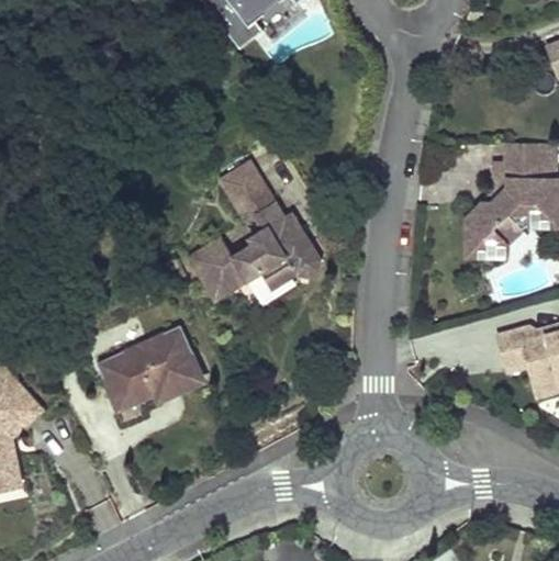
[(293,0),(299,7),(308,0),(202,0),(242,51),(265,32),(257,23),(287,0),(293,0)]
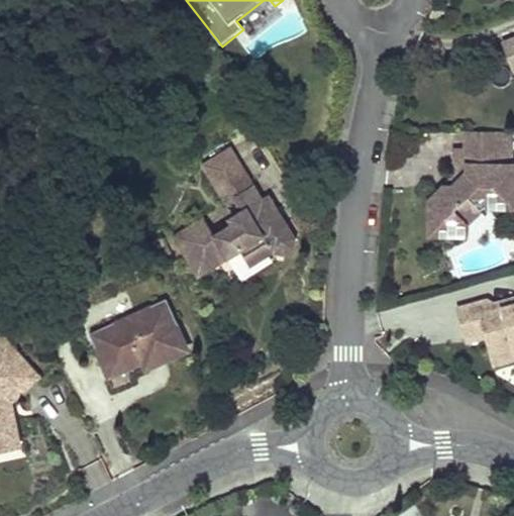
[(513,39),(502,44),(511,72),(513,71),(513,39)]
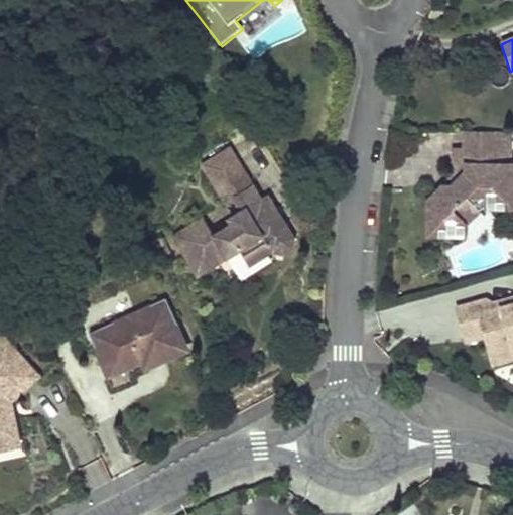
[(512,164),(510,164),(510,131),(465,130),(465,148),(477,149),(477,164),(465,163),(464,173),(454,184),(444,184),(429,200),(428,217),(447,235),(467,236),(468,223),(498,208),(512,207),(512,164)]
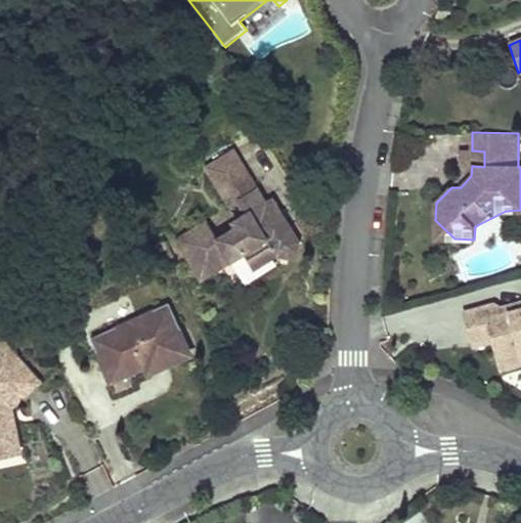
[(280,211),(274,215),(265,201),(262,194),(258,198),(253,190),(257,187),(232,147),(203,166),(227,206),(240,199),(247,212),(236,218),(235,218),(235,219),(234,220),(233,221),(233,222),(233,223),(233,224),(233,225),(234,225),(234,226),(216,237),(205,219),(173,238),(194,272),(225,254),(229,262),(243,254),(253,269),(276,255),(270,246),(293,230),(280,211)]
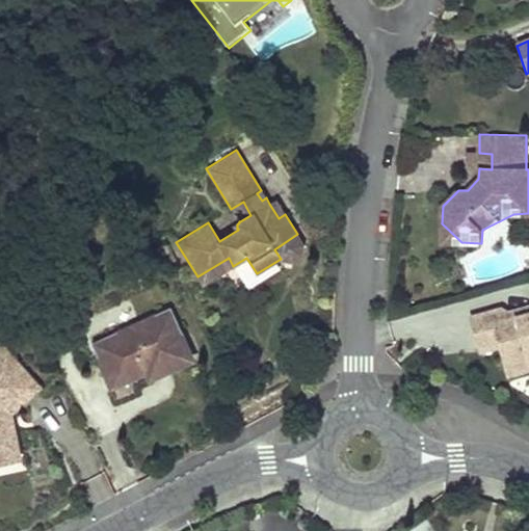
[(468,183),(458,190),(468,190),(478,179),(479,168),(492,169),(492,154),(479,153),(468,153),(468,183)]
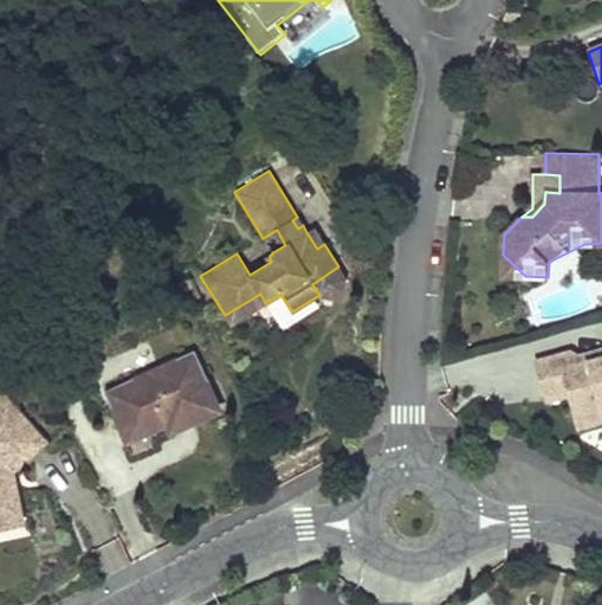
[(306,232),(317,249),(324,244),(314,227),(306,232)]
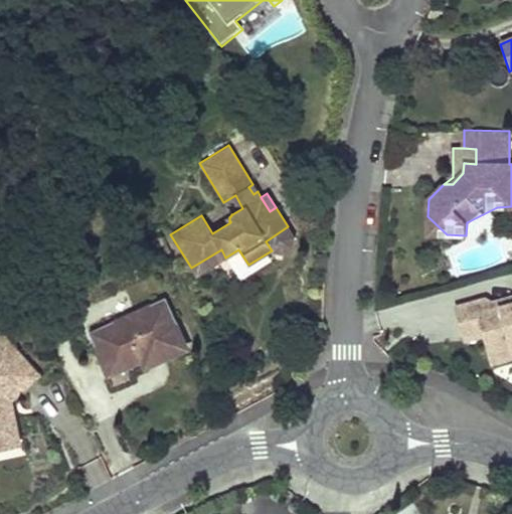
[(447,234),(428,216),(428,234),(447,234)]
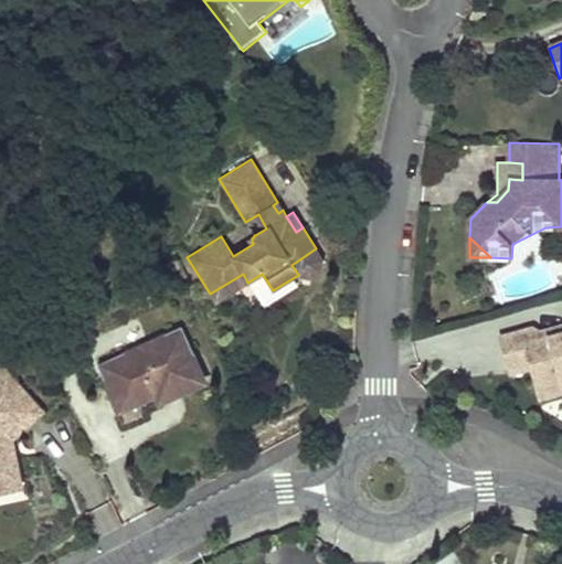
[(292,265),(298,275),(309,278),(320,272),(322,259),(316,248),(292,265)]
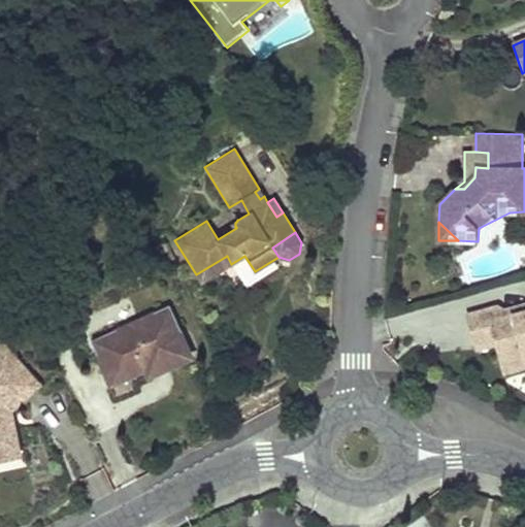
[(227,256),(196,274),(201,283),(231,264),(227,256)]
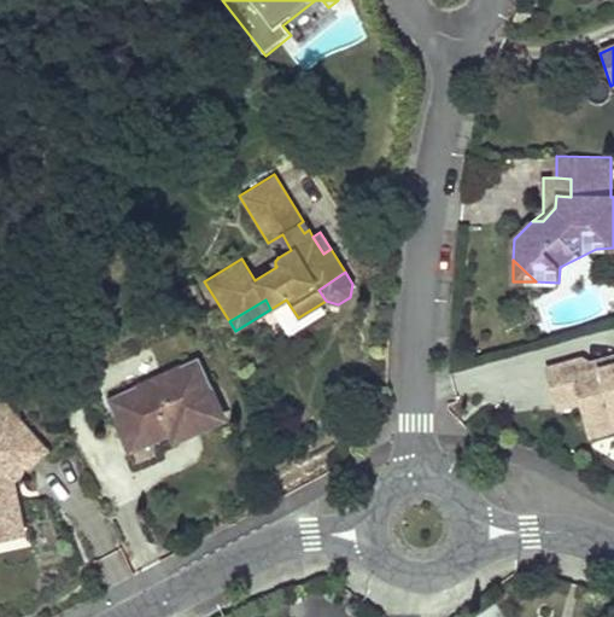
[(211,386),(198,356),(179,365),(180,366),(135,386),(135,384),(105,397),(112,412),(107,414),(133,469),(161,455),(159,444),(157,437),(173,435),(174,438),(221,417),(208,388),(211,386)]
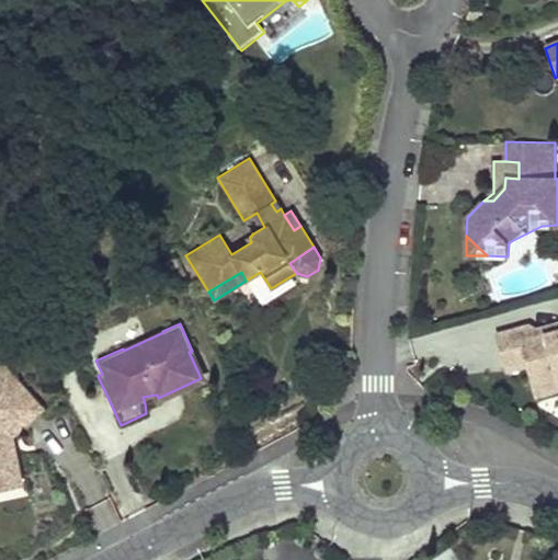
[(526,327),(494,335),(504,372),(525,366),(530,381),(553,376),(557,374),(557,330),(543,335),(526,327)]
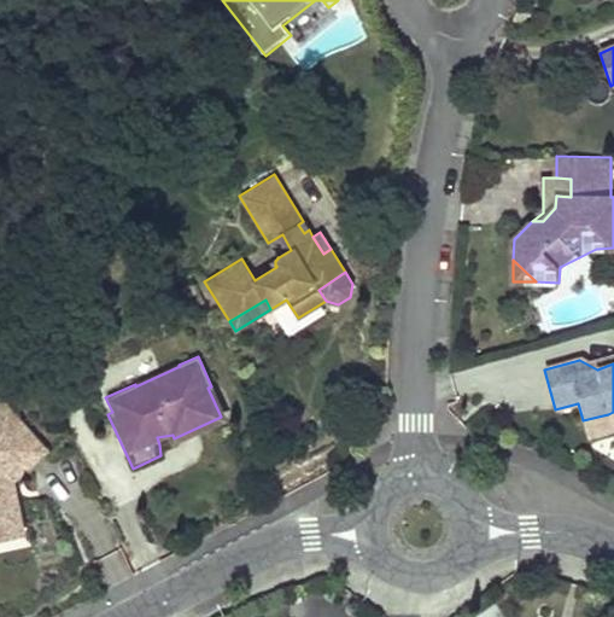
[(3,475),(12,472),(46,441),(5,396),(0,400),(0,536),(11,534),(5,511),(18,508),(12,484),(5,487),(3,475)]
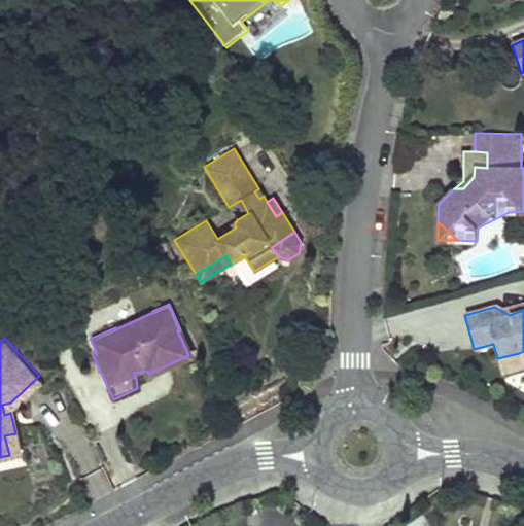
[(519,353),(497,358),(501,374),(523,367),(519,353)]
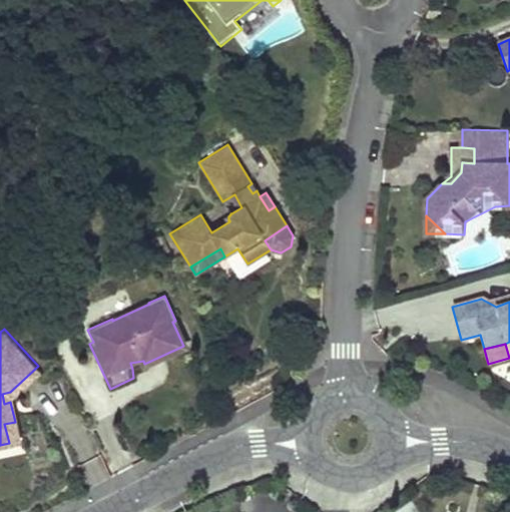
[(132,369),(144,364),(143,361),(130,363),(132,369)]
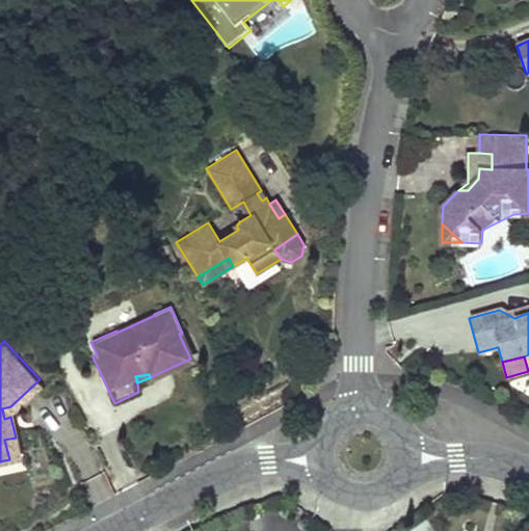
[(4,440),(9,459),(20,457),(16,437),(4,440)]
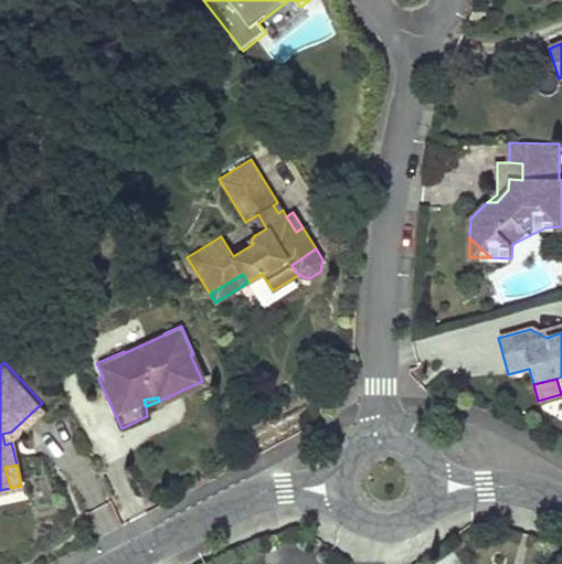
All buildings are outlined.
